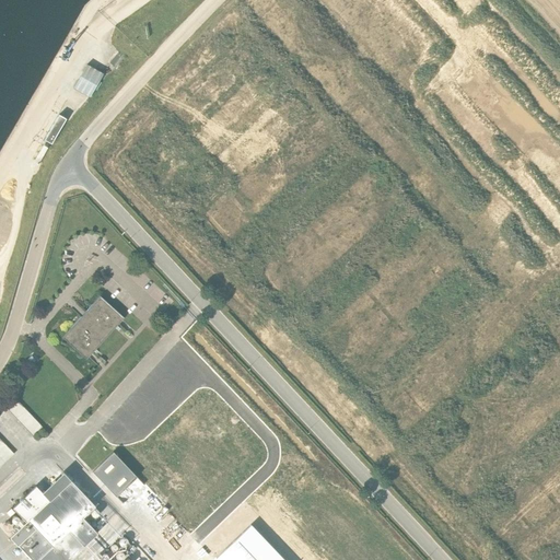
[(73,88),(90,97),(94,90),(96,92),(101,83),(98,82),(103,74),(86,65),(73,88)]
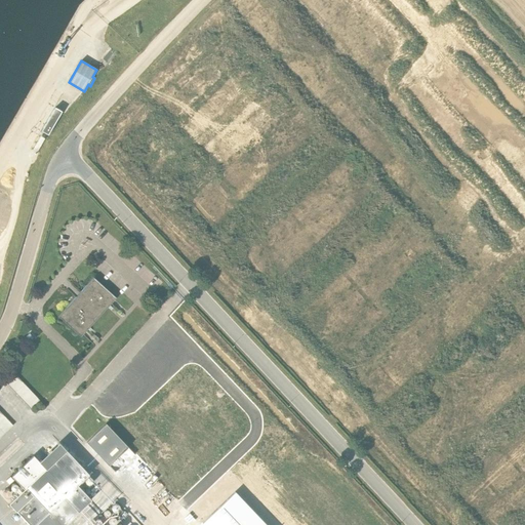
[(55,109),(41,131),(48,135),(62,112),(55,109)]
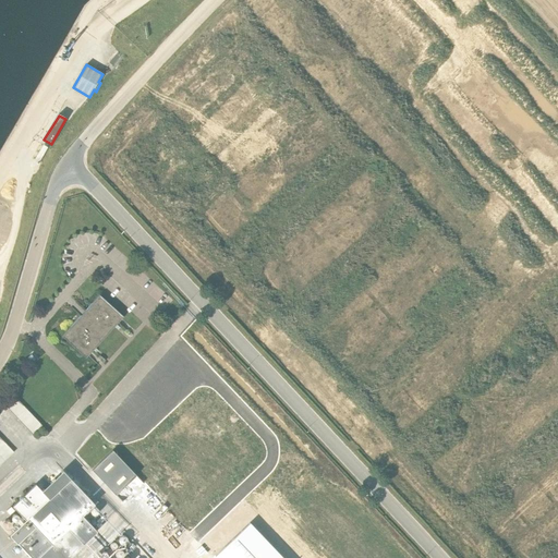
[(122,317),(99,295),(61,337),(85,358),(122,317)]
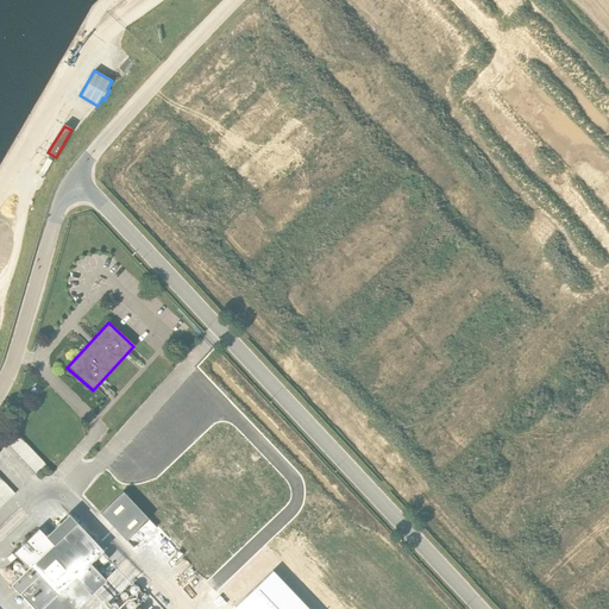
[(45,464),(16,432),(5,443),(35,475),(45,464)]
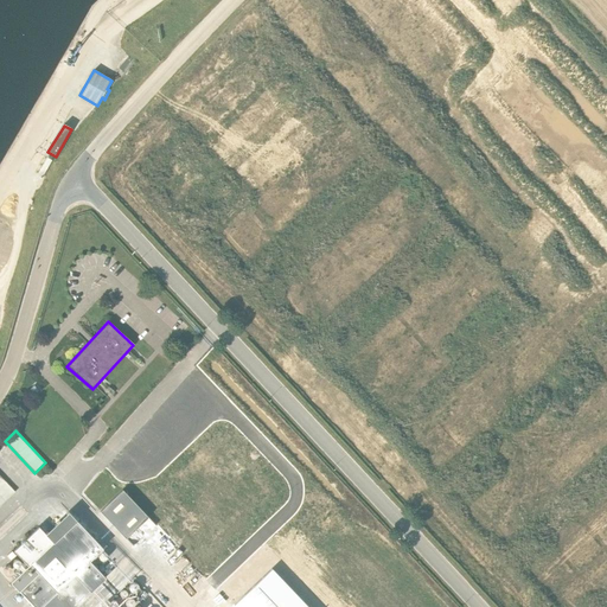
[(0,505),(14,492),(0,478),(0,505)]
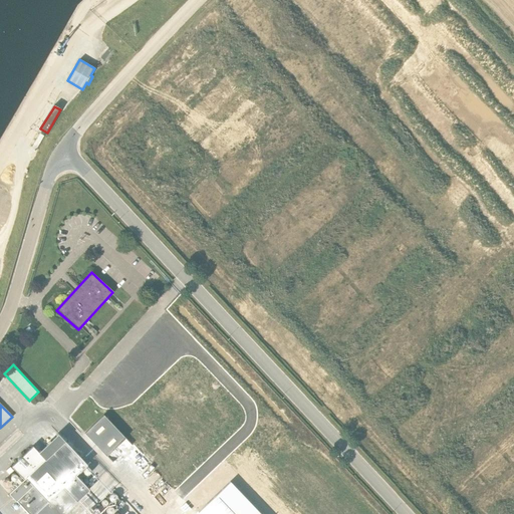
[(124,438),(103,415),(84,433),(105,456),(124,438)]
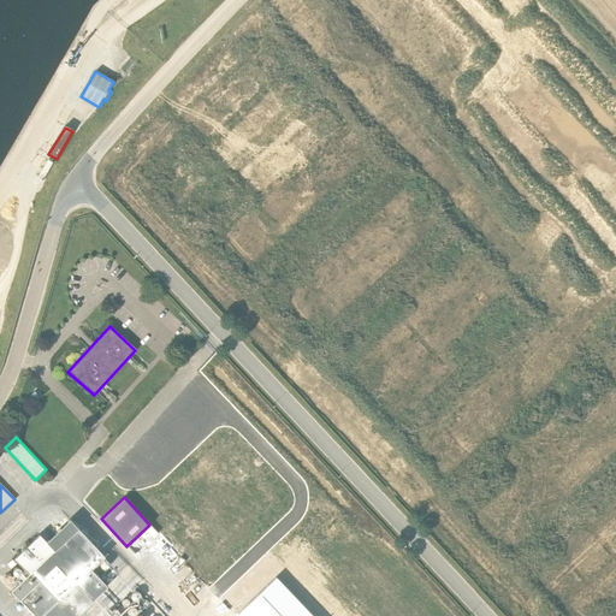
[(10,591),(34,615),(75,615),(107,585),(92,568),(105,556),(69,519),(46,542),(39,534),(13,558),(28,573),(10,591)]
